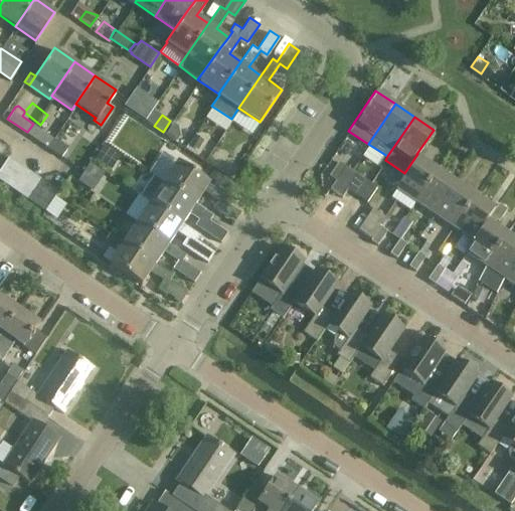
[(27,132),(48,146),(53,137),(33,124),(27,132)]
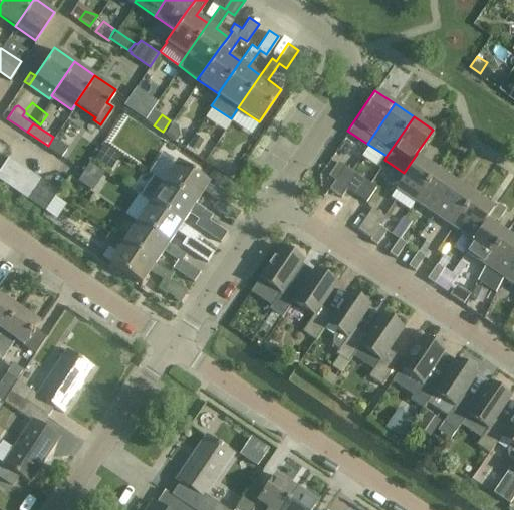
[(204,139),(194,132),(185,147),(195,153),(197,149),(204,139)]
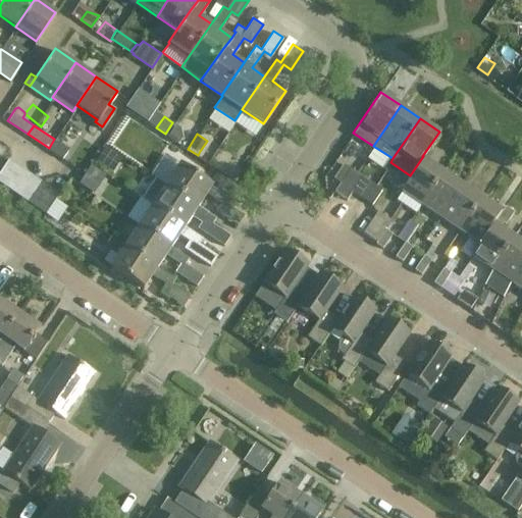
[(62,157),(68,149),(54,139),(49,148),(62,157)]
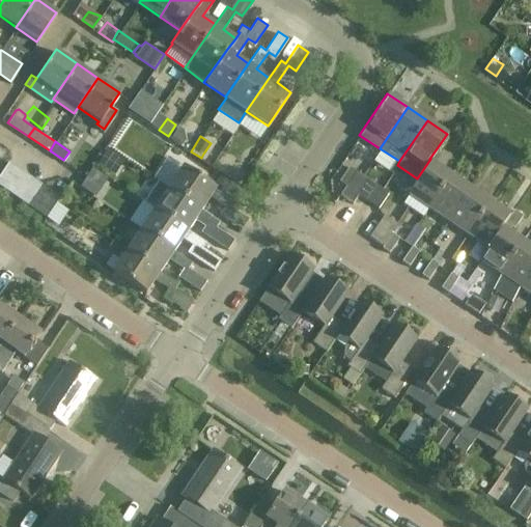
[(128,164),(138,158),(130,144),(120,150),(128,164)]
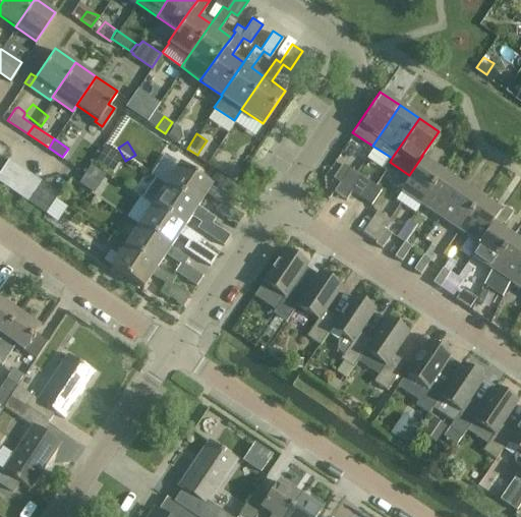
[(105,145),(96,158),(112,169),(121,156),(105,145)]
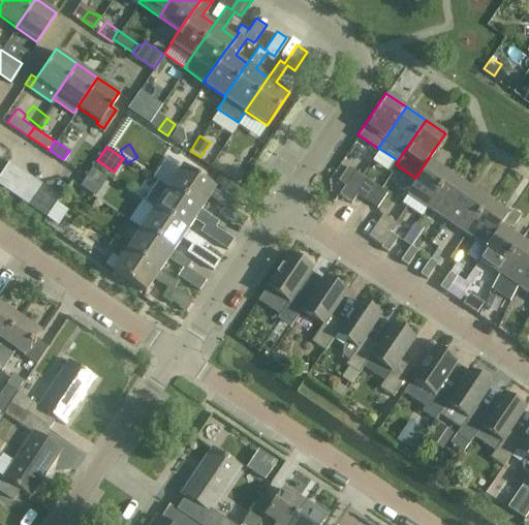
[(406,191),(426,205),(448,172),(429,158),(415,178),(406,191)]
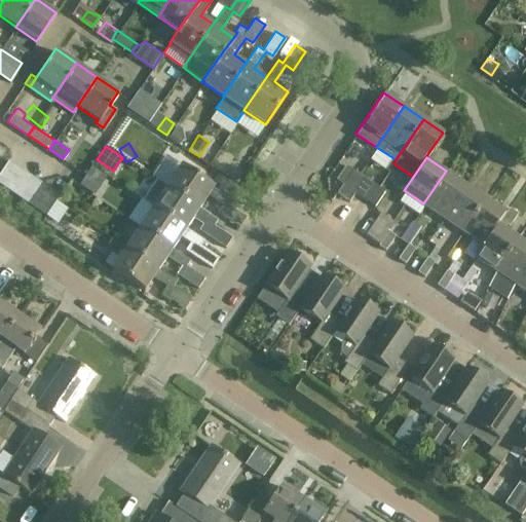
[(0,183),(10,190),(24,170),(8,159),(0,171),(0,183)]
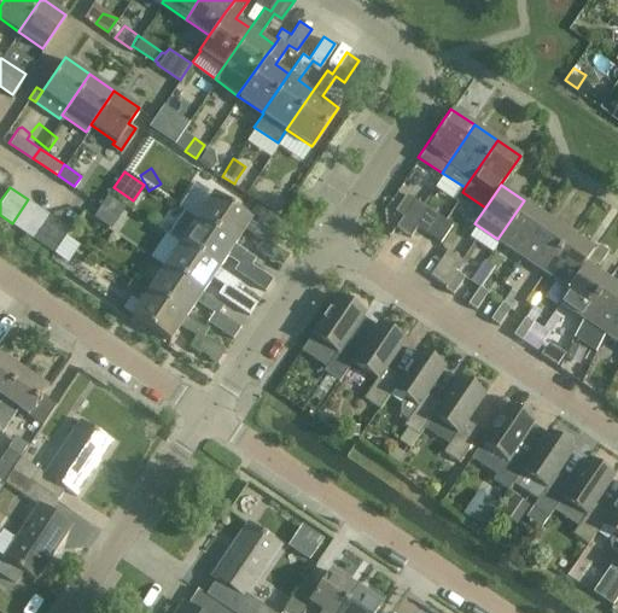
[(418,225),(430,206),(407,191),(395,209),(403,215),(396,225),(410,234),(418,225)]
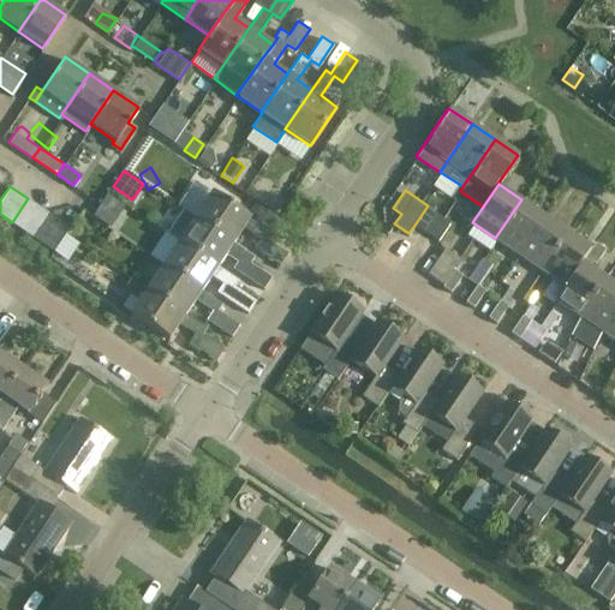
[(287,251),(267,238),(272,231),(258,222),(250,216),(212,191),(195,215),(233,241),(244,226),(261,238),(254,246),(279,263),(287,251)]
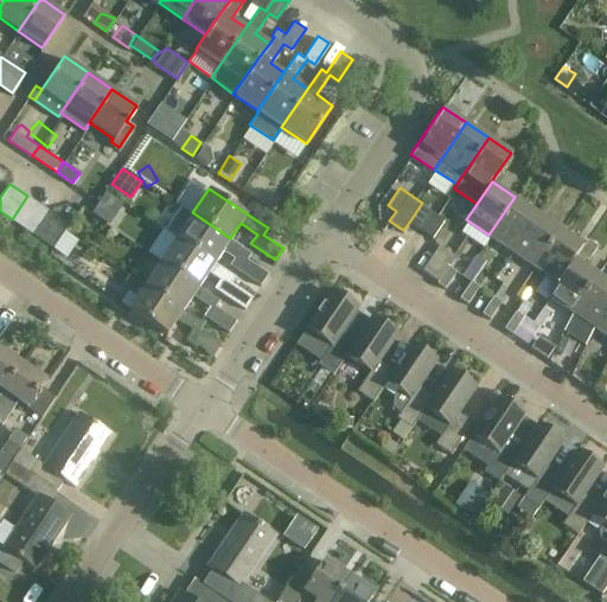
[(122,200),(108,192),(100,204),(114,213),(122,200)]
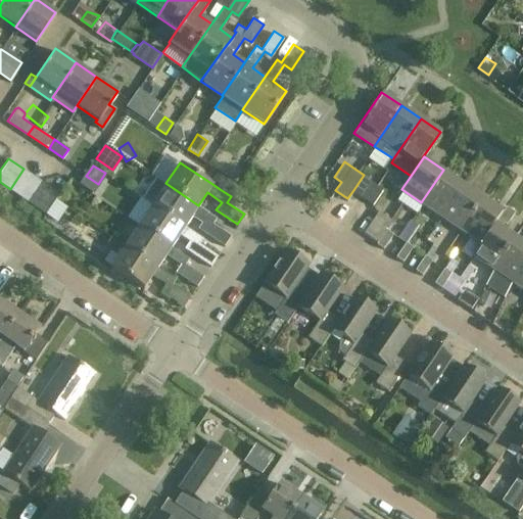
[(212,184),(220,189),(229,176),(218,168),(211,178),(215,180),(212,184)]
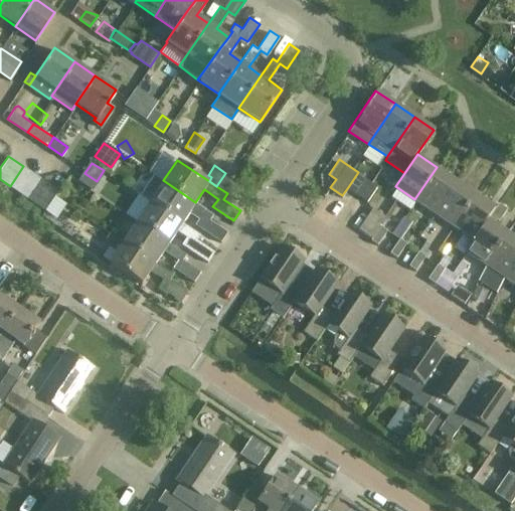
[(27,197),(40,178),(23,166),(10,186),(27,197)]
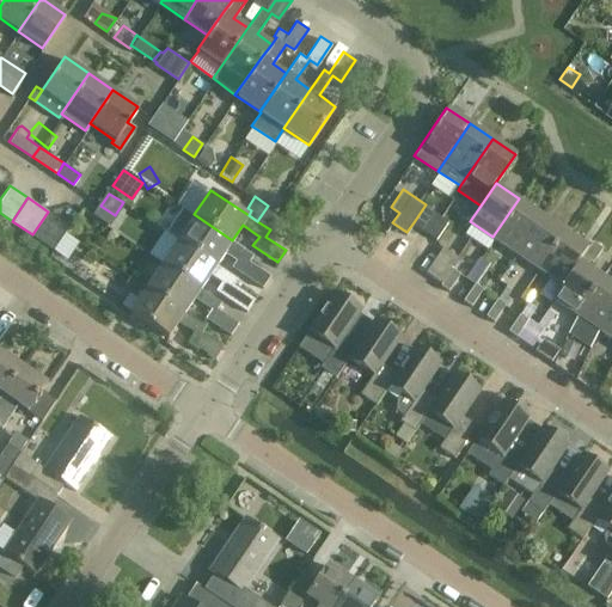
[(493,237),(515,252),(542,215),(519,198),(493,237)]
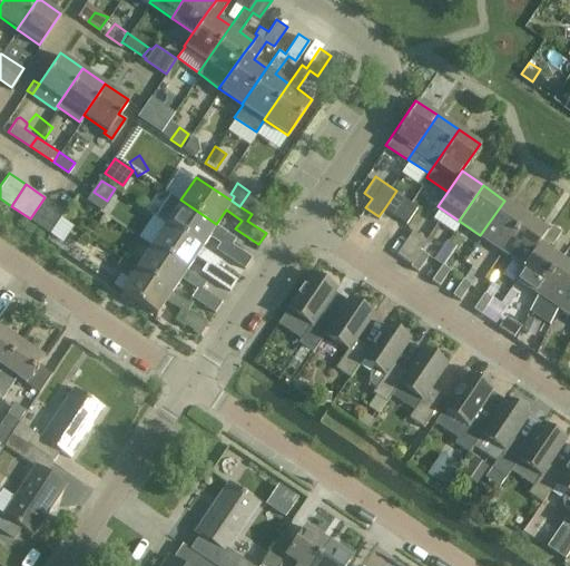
[(396,191),(385,207),(393,213),(404,196),(396,191)]
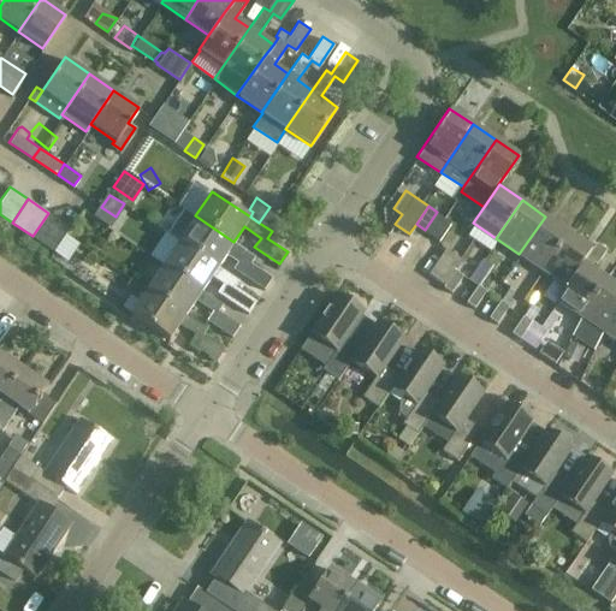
[(272,276),(250,261),(255,255),(234,242),(195,215),(194,218),(183,209),(167,232),(178,241),(179,239),(218,266),(229,250),(240,257),(232,267),(264,289),(272,276)]
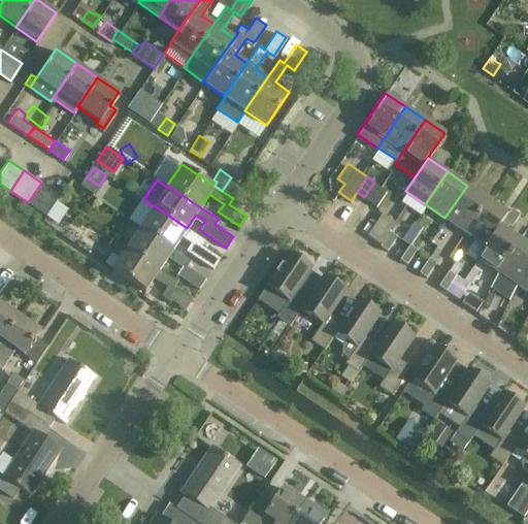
[(60,195),(53,190),(41,183),(28,202),(45,216),(60,195)]
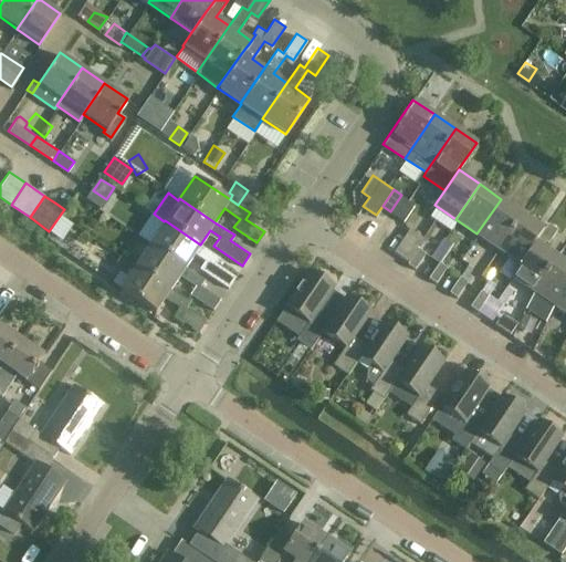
[(498,248),(522,214),(501,199),(477,233),(498,248)]
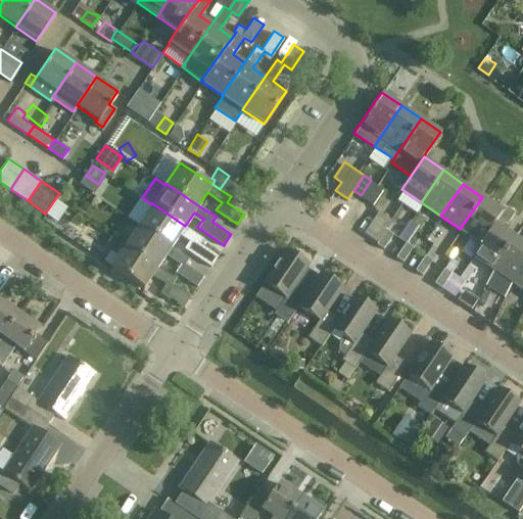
[(74,191),(64,202),(75,211),(84,199),(74,191)]
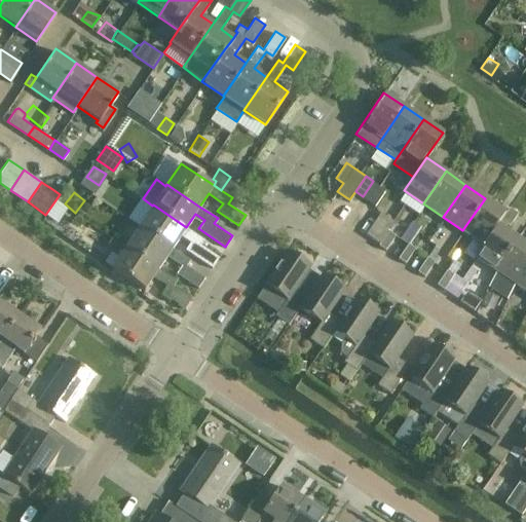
[(482,244),(504,212),(485,198),(462,230),(482,244)]
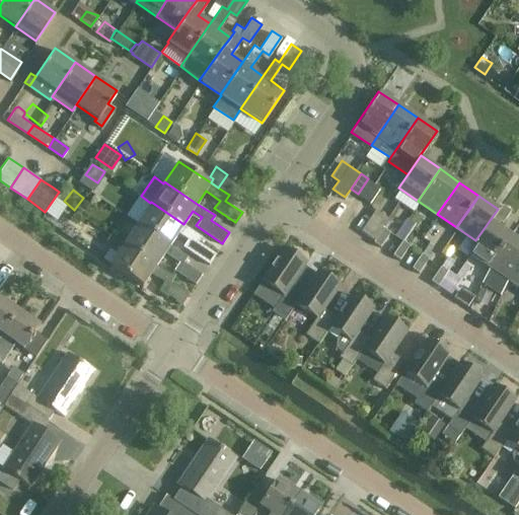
[(216,253),(198,240),(201,235),(183,224),(151,202),(150,203),(137,222),(169,244),(178,230),(189,237),(182,245),(209,263),(216,253)]
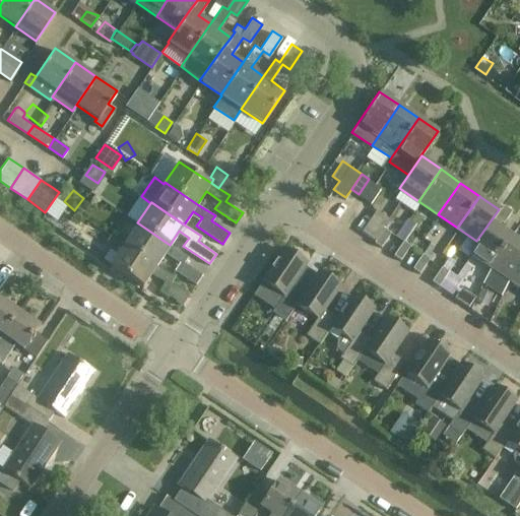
[(499,209),(476,241),(477,241),(469,253),(488,265),(510,234),(498,226),(501,220),(503,221),(511,209),(503,204),(499,209)]
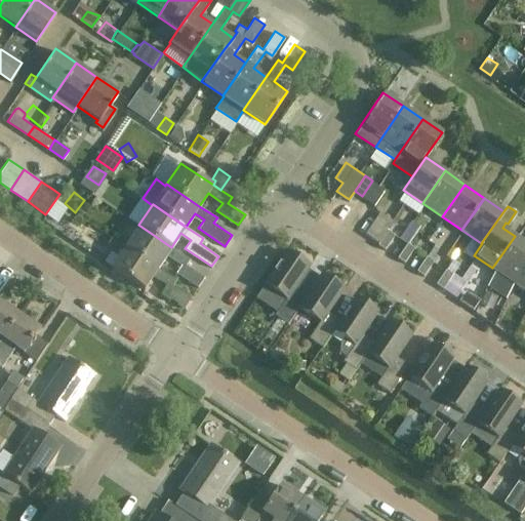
[(379,211),(365,233),(378,242),(388,229),(393,221),(379,211)]
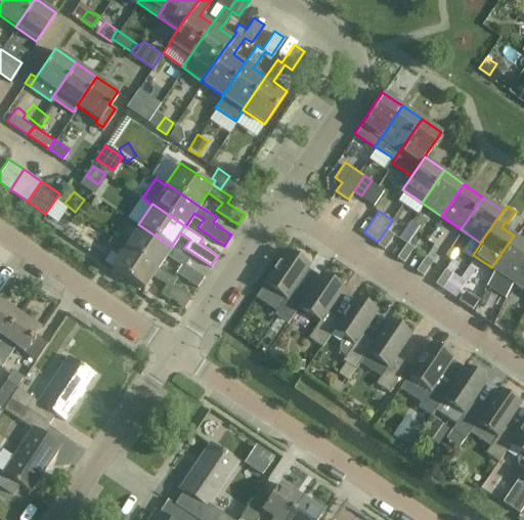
[(204,275),(185,263),(189,258),(171,247),(138,224),(125,245),(158,267),(167,254),(181,263),(176,271),(197,286),(204,275)]
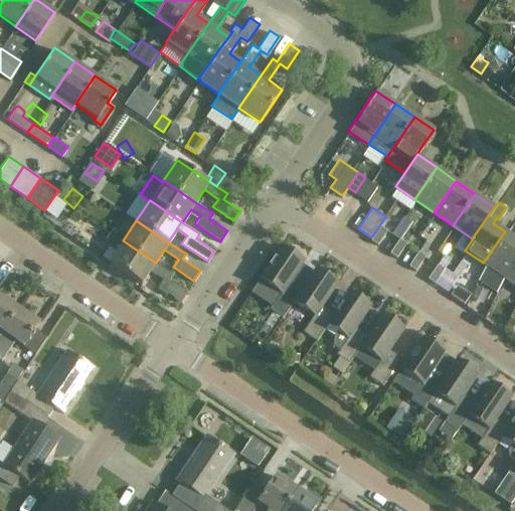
[(377,244),(387,229),(380,224),(371,237),(370,239),(377,244)]
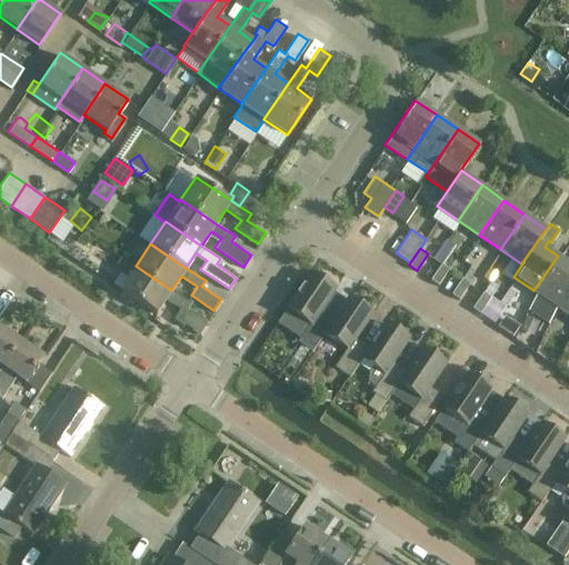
[(120,289),(156,314),(166,299),(181,309),(176,317),(199,334),(207,321),(187,308),(190,303),(171,290),(136,266),(121,256),(117,263),(120,270),(129,276),(120,289)]
